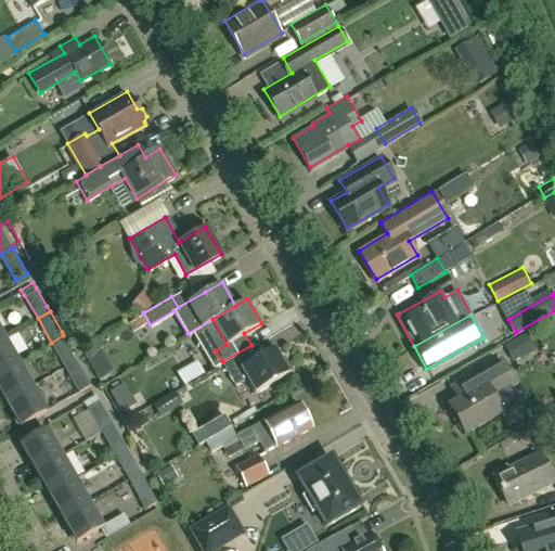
[(525,330),(504,342),(514,357),(533,346),(525,330)]
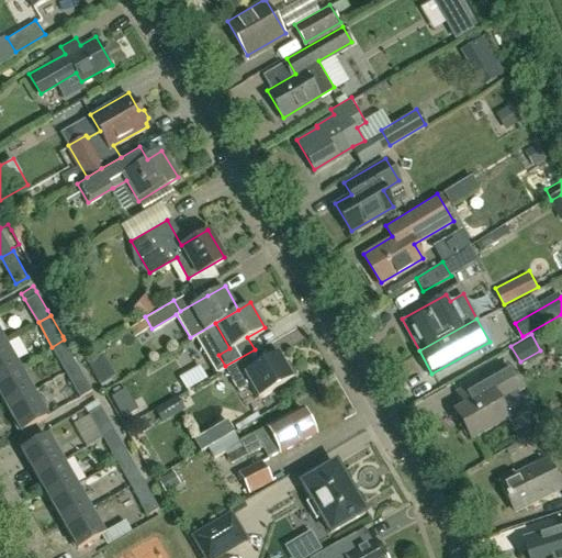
[(78,364),(64,339),(52,347),(66,371),(78,364)]
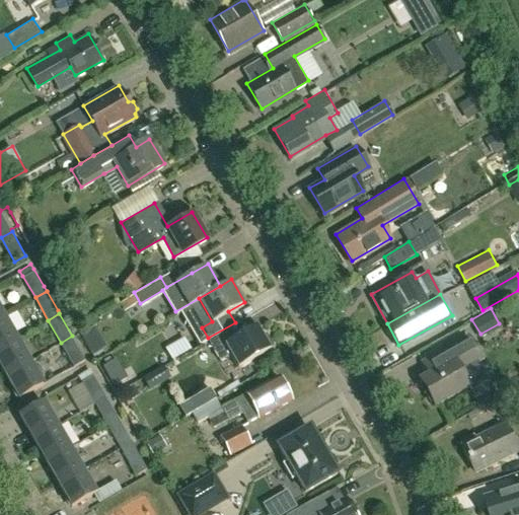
[(0,316),(0,347),(17,338),(5,314),(0,316)]
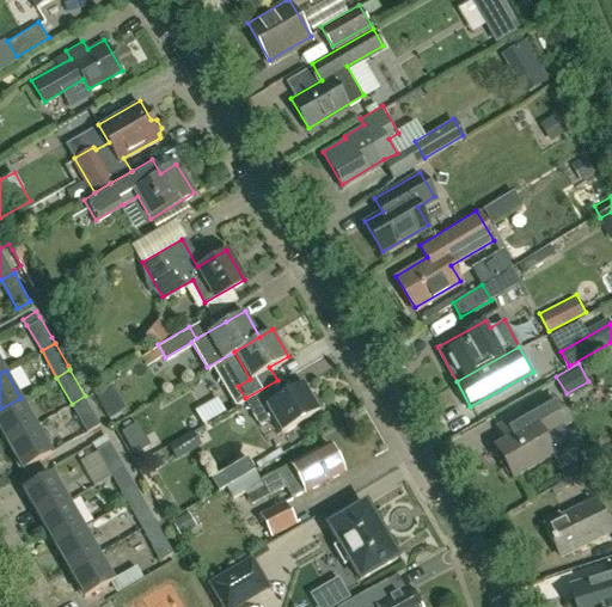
[(245,398),(246,400),(259,423),(271,416),(281,431),(319,409),(304,381),(285,393),(277,380),(245,398)]
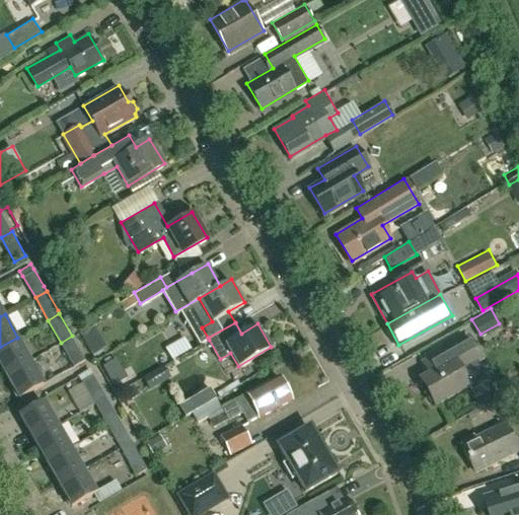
[(469,383),(460,367),(483,355),(469,332),(421,359),(429,373),(421,377),(435,402),(469,383)]
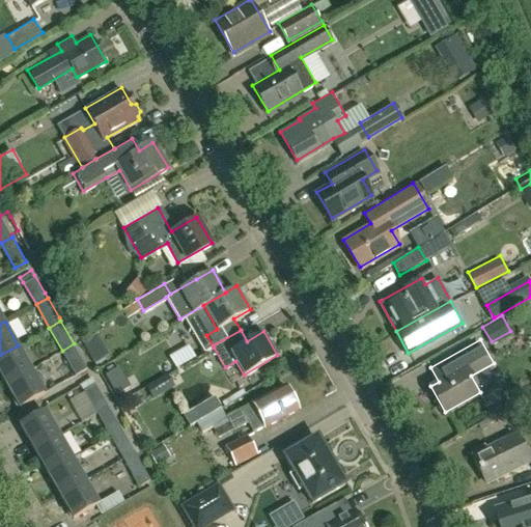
[(75,373),(87,367),(74,343),(62,351),(75,373)]
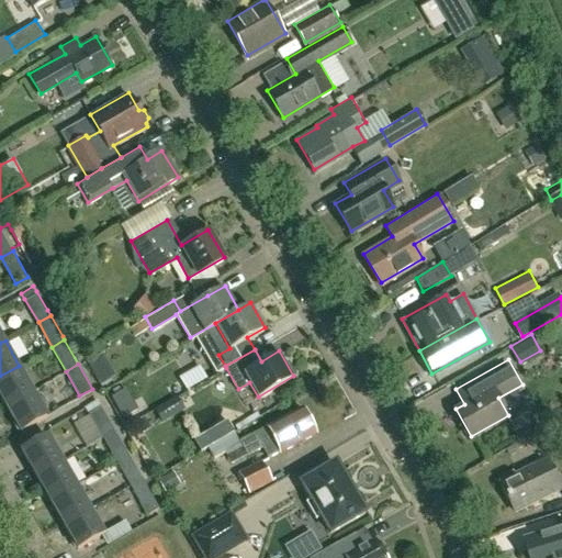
[(0,376),(0,393),(7,404),(33,390),(19,366),(0,376)]
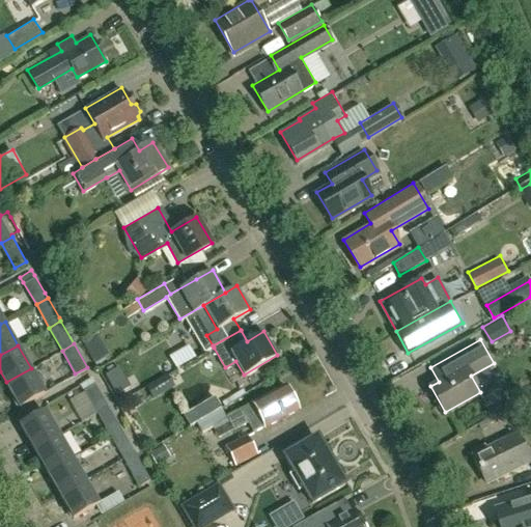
[(130,384),(119,365),(106,372),(116,391),(130,384)]
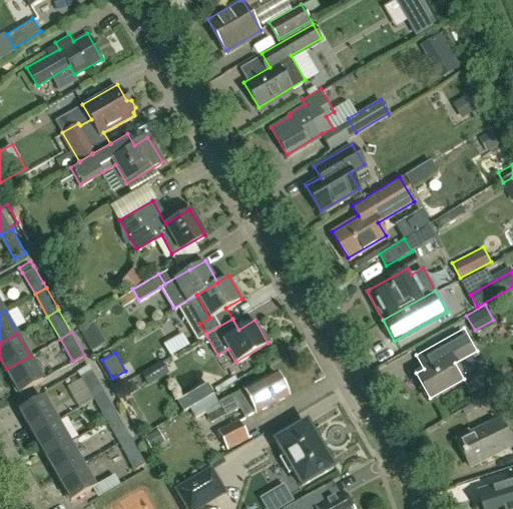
[(42,378),(30,356),(6,369),(18,392),(42,378)]
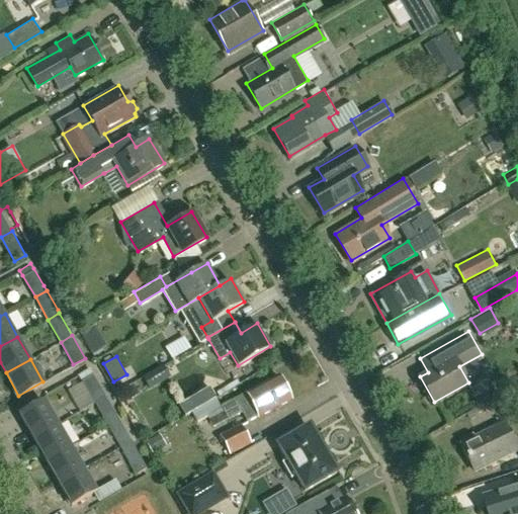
[(160,390),(181,377),(176,367),(155,380),(160,390)]
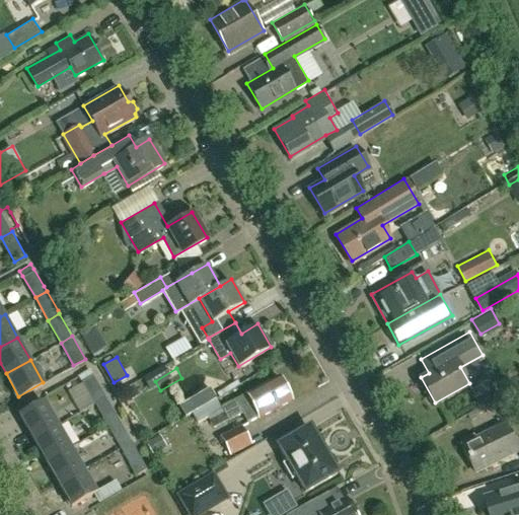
[(103,391),(93,373),(82,379),(92,398),(103,391)]
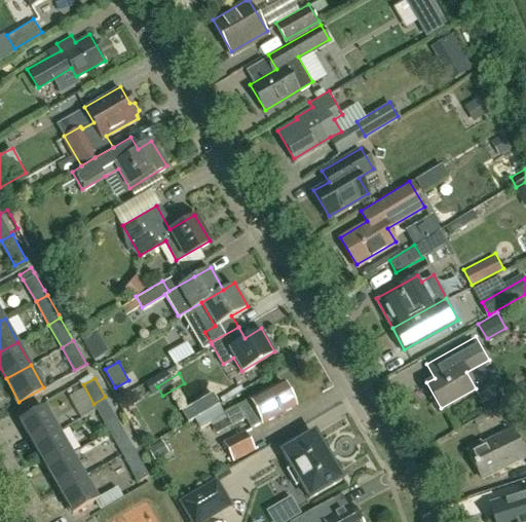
[(262,420),(295,404),(282,379),(223,410),(230,422),(246,415),(251,425),(262,419),(262,420)]
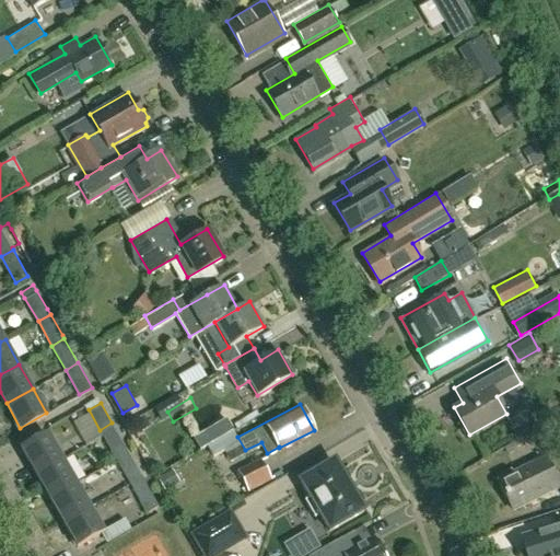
[(86,441),(102,432),(100,430),(89,409),(73,418),(86,441)]
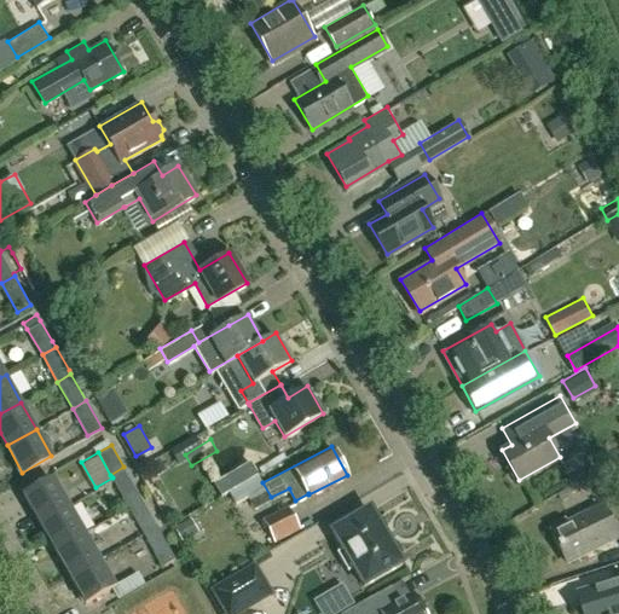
[(115,484),(139,526),(154,519),(128,475),(115,484)]
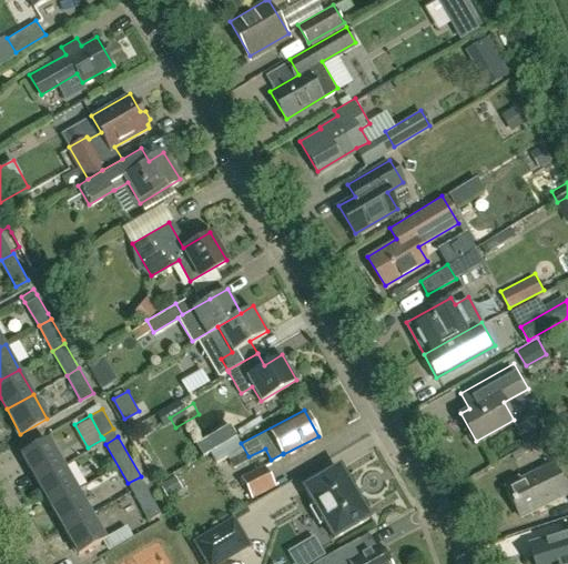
[(21,453),(36,477),(63,462),(49,437),(21,453)]
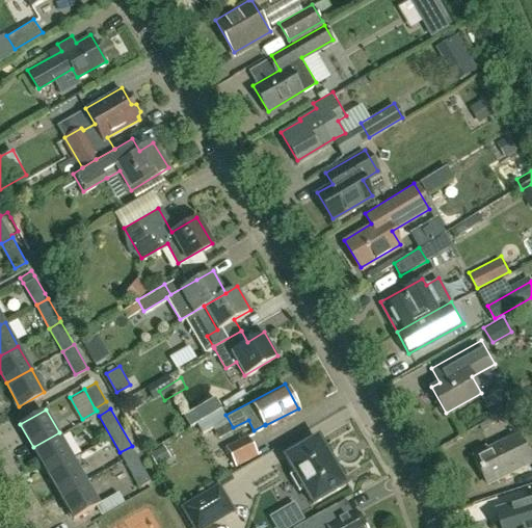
[(59,432),(33,447),(47,470),(72,455),(59,432)]
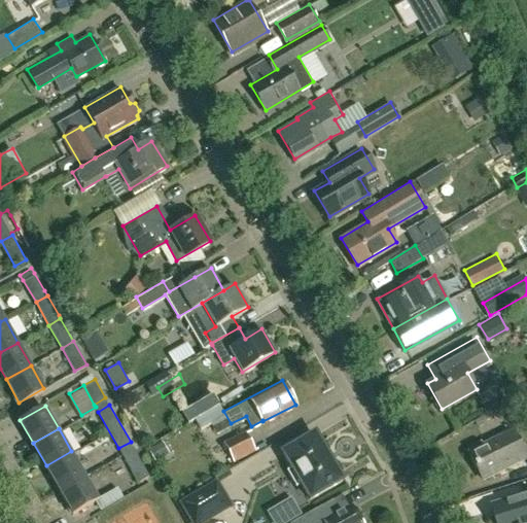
[(484,478),(526,456),(513,428),(483,443),(482,440),(471,445),(473,448),(468,450),(477,465),(478,465),(484,478)]
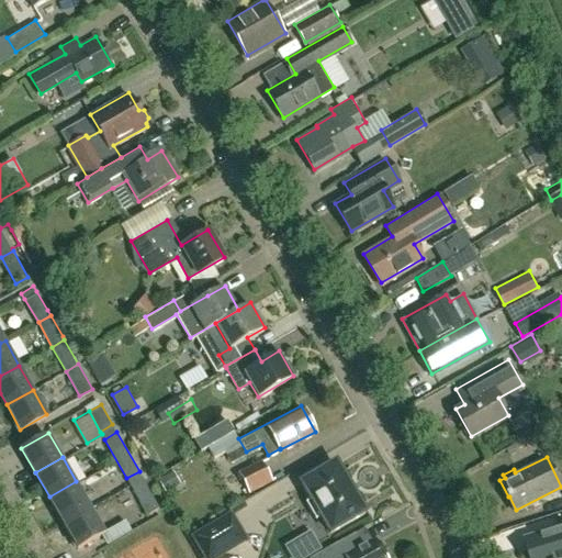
[(271,478),(261,459),(239,470),(248,489),(271,478)]
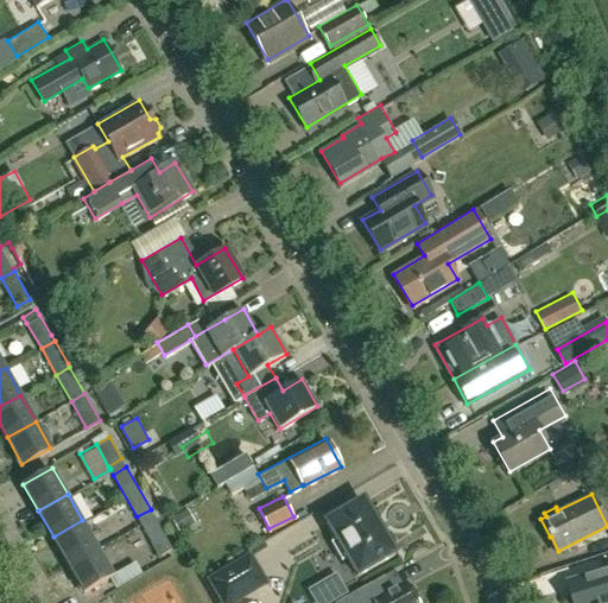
[(397,554),(365,501),(328,522),(339,541),(334,544),(343,560),(348,558),(359,577),(397,554)]
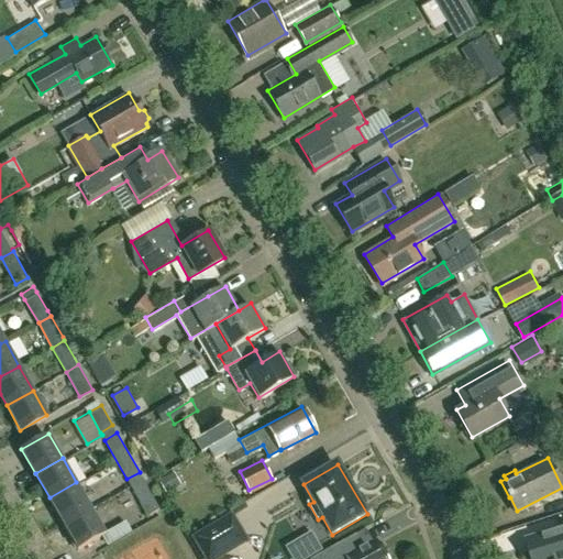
[(90,506),(76,482),(50,497),(63,522),(90,506)]
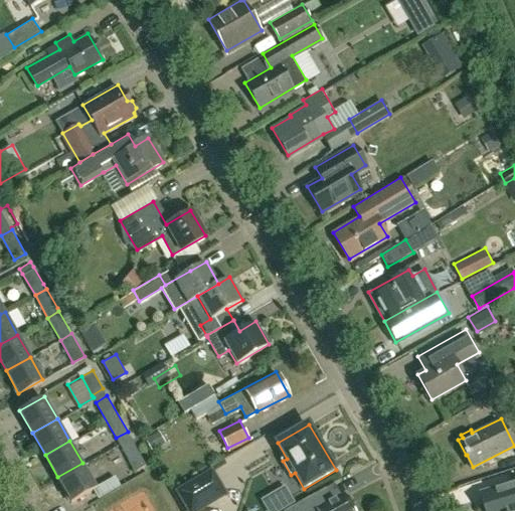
[(146,464),(135,445),(124,451),(134,470),(146,464)]
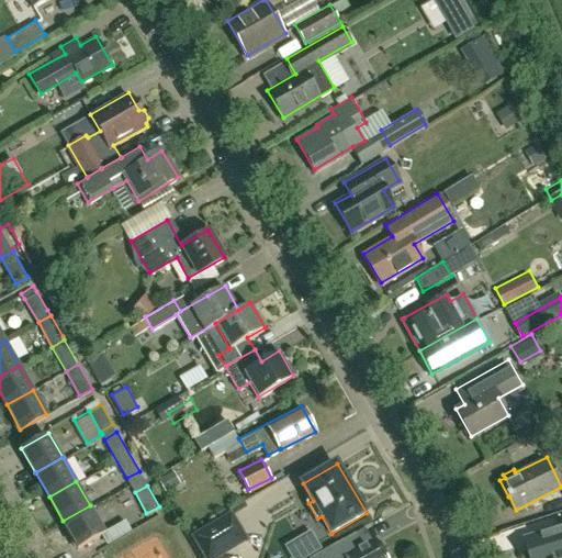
[(104,531),(90,505),(63,521),(77,547),(103,532),(109,542),(131,529),(125,519),(104,531)]
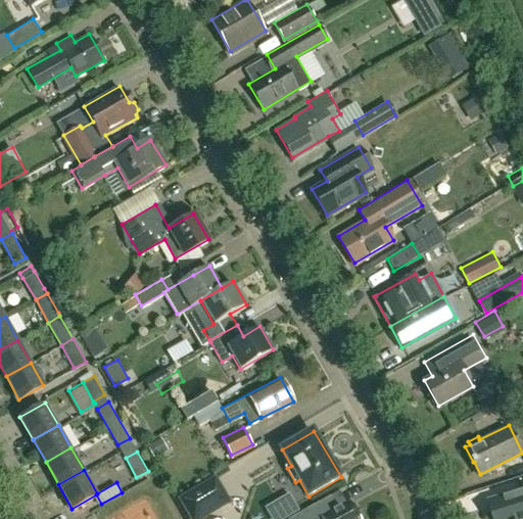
[(196,518),(229,500),(215,476),(180,498),(192,518),(196,518)]
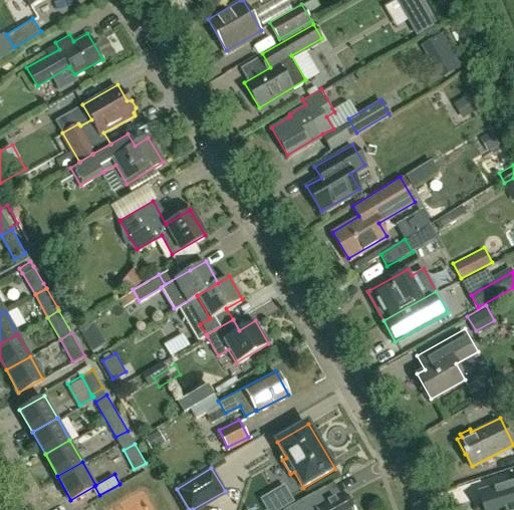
[(513,509),(513,479),(479,490),(484,509),(513,509)]
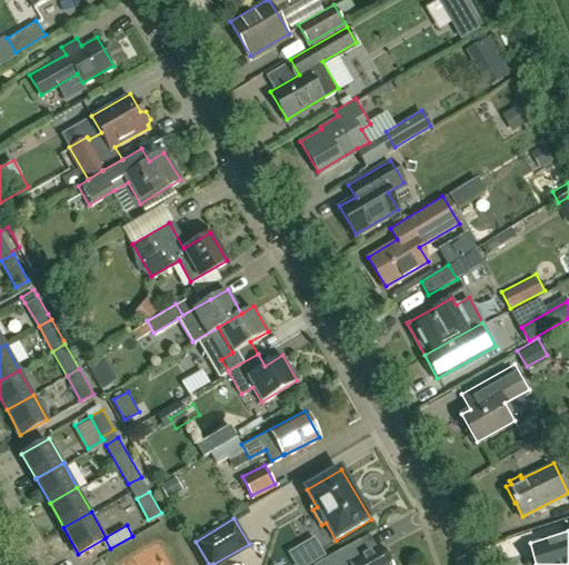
[(392,564),(393,563),(389,555),(387,555),(380,543),(367,551),(360,538),(315,564),(392,564)]
